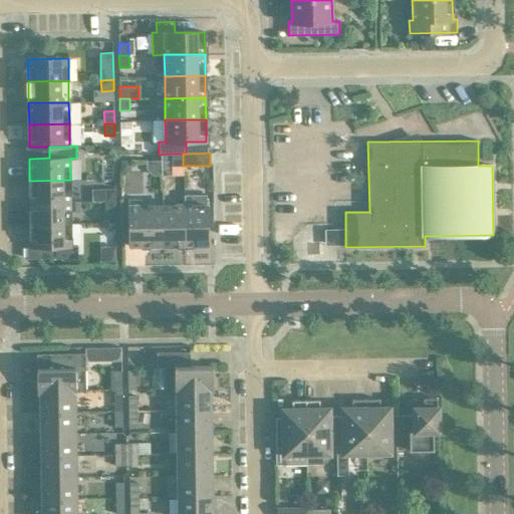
[(183,166),(183,154),(172,154),(172,166),(183,166)]
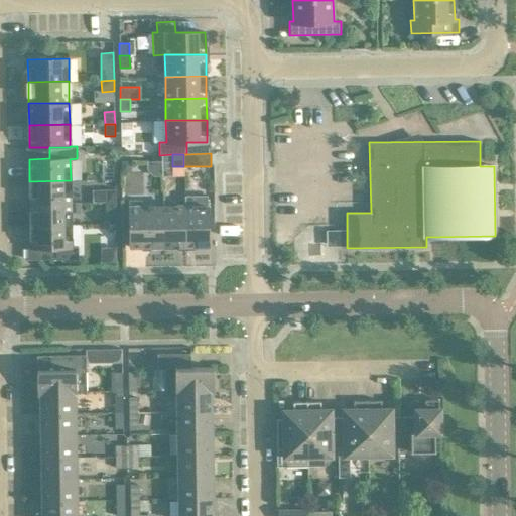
[(71,180),(29,181),(30,204),(71,203),(71,180)]
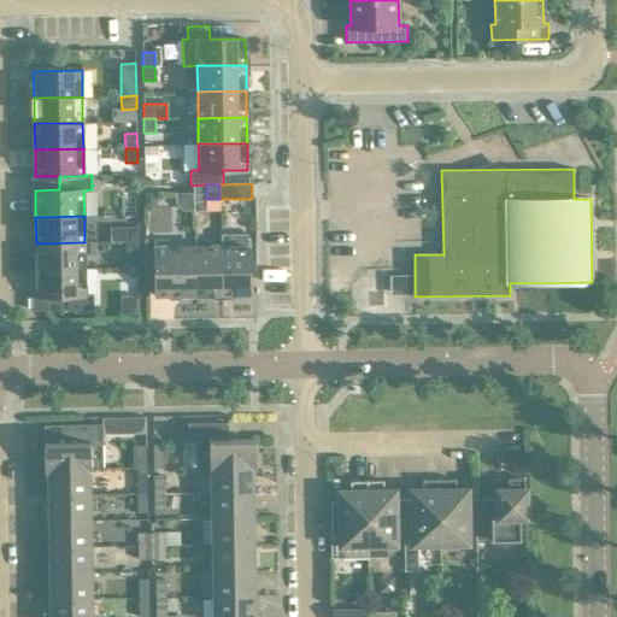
[(127,241),(139,241),(139,227),(127,227),(127,241)]
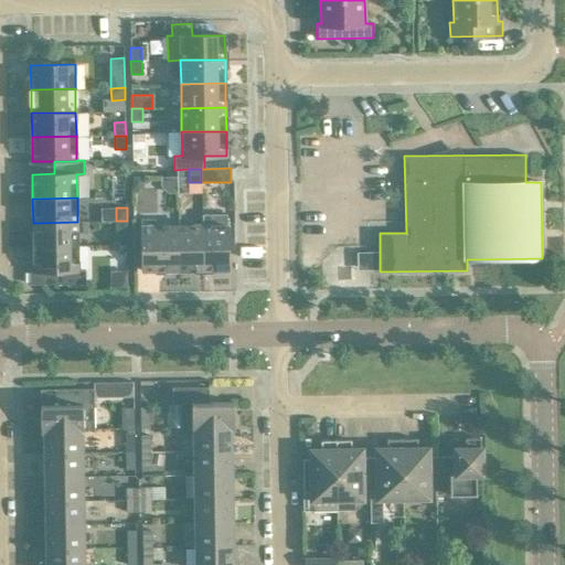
[(227,269),(227,225),(227,214),(202,214),(203,225),(203,269),(227,269)]
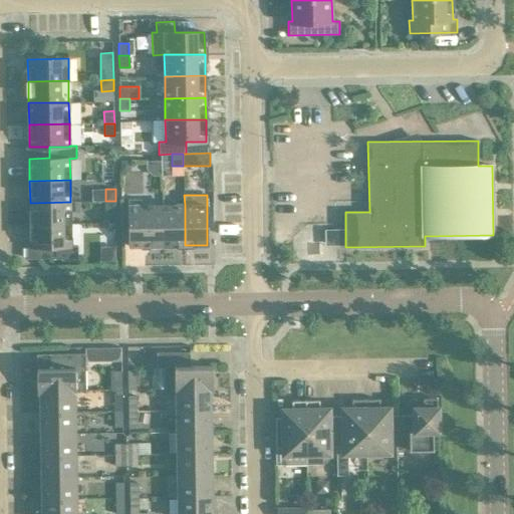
[(164,246),(163,205),(141,206),(141,199),(129,199),(129,246),(141,246),(164,246)]
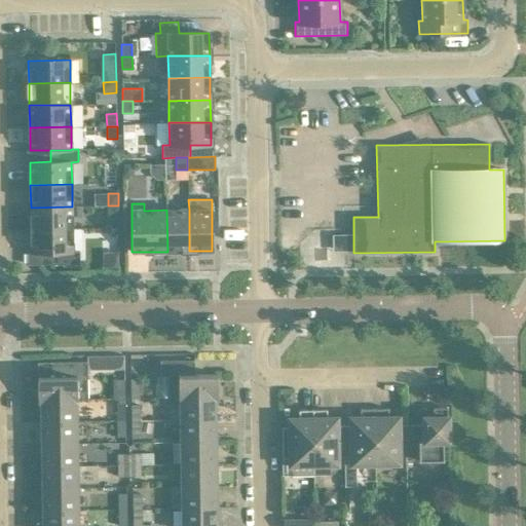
[(118,205),(108,205),(108,219),(118,218),(118,205)]
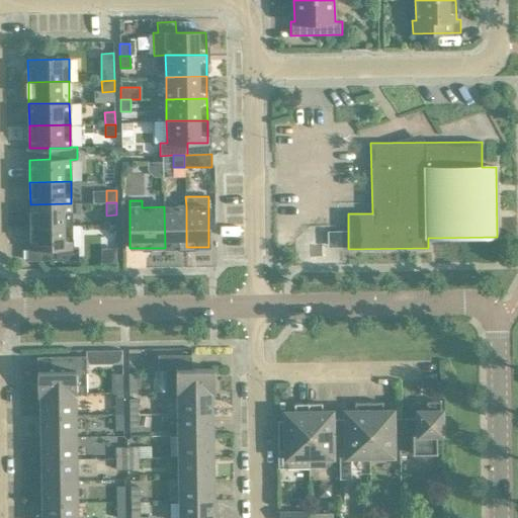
[(71,226),(71,203),(30,204),(30,226),(71,226)]
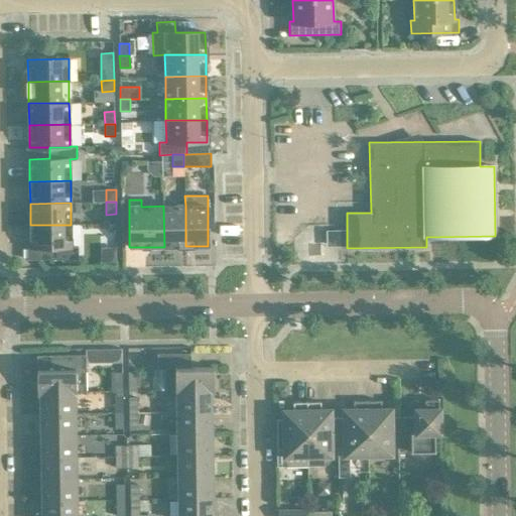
[(185,206),(163,206),(164,247),(185,246),(185,206)]
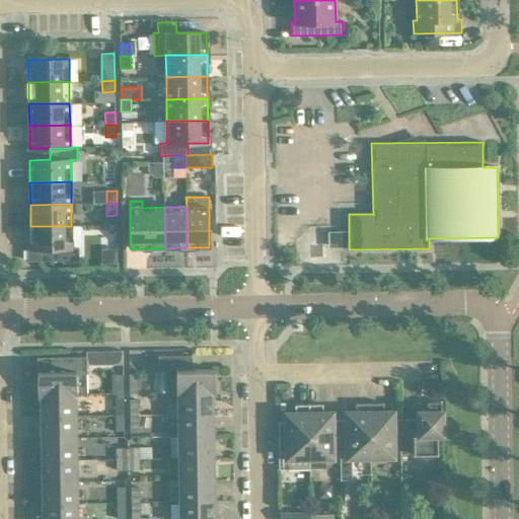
[(72,248),(71,226),(30,226),(31,249),(51,248),(51,261),(79,261),(78,247),(72,248)]
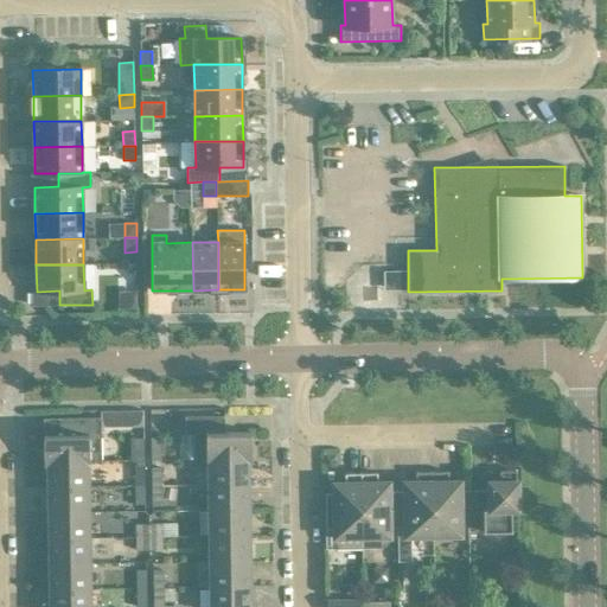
[(376,302),(378,268),(356,267),(355,301),(376,302)]
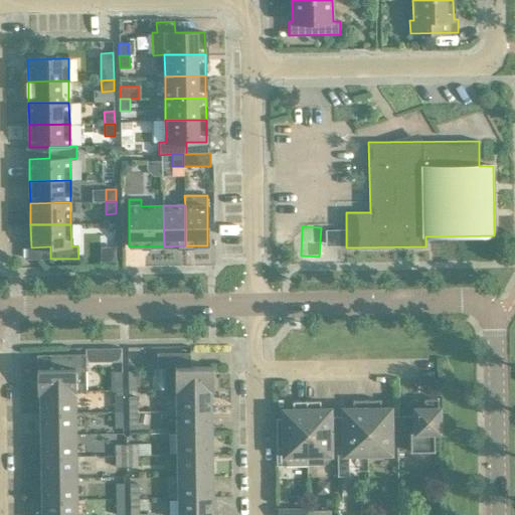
[(209,366),(191,366),(191,352),(157,353),(157,367),(165,367),(165,389),(175,389),(213,389),(213,376),(210,376),(209,366)]
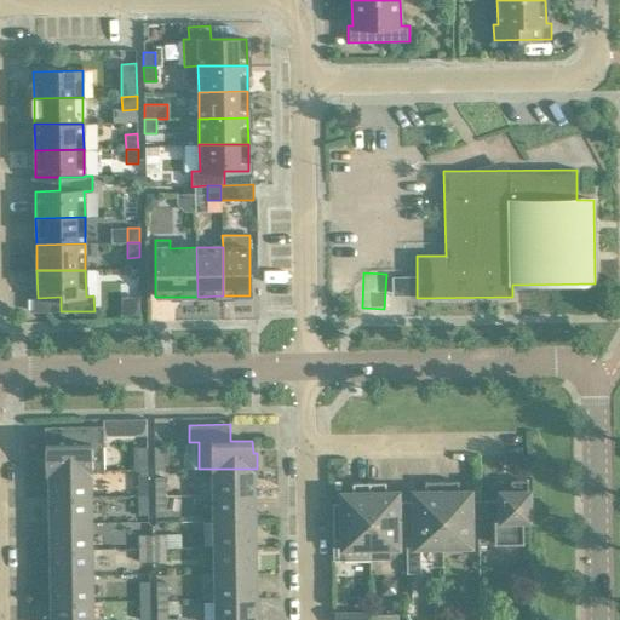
[(59,428),(59,445),(49,445),(49,457),(45,457),(45,471),(92,471),(91,445),(93,445),(93,426),(59,428)]
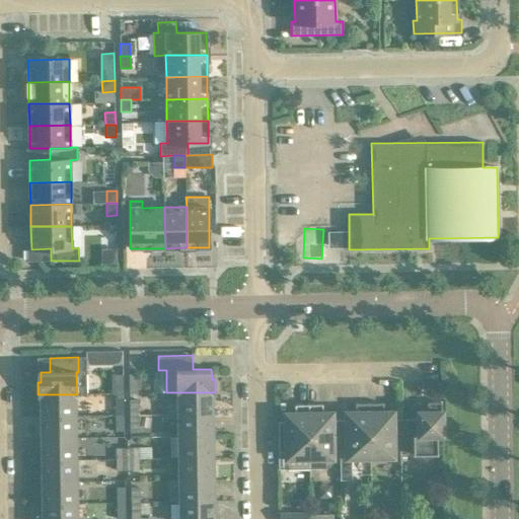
[(115,374),(116,393),(124,393),(123,374),(115,374)]
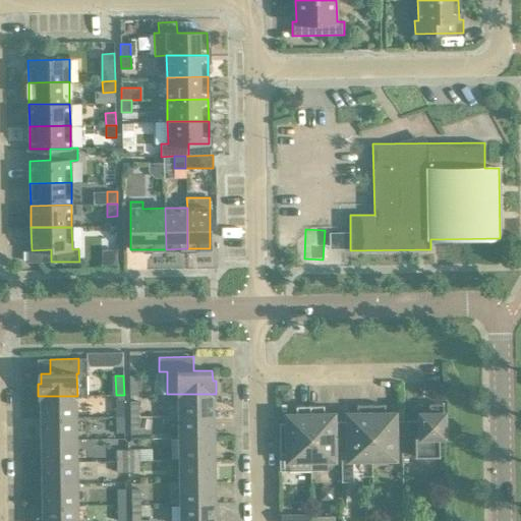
[(129,375),(130,395),(138,395),(137,375),(129,375)]
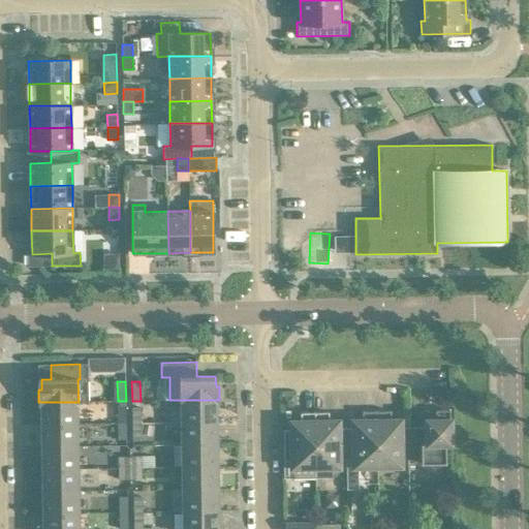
[(219,400),(180,400),(180,402),(182,401),(182,424),(216,424),(216,401),(219,401),(219,400)]
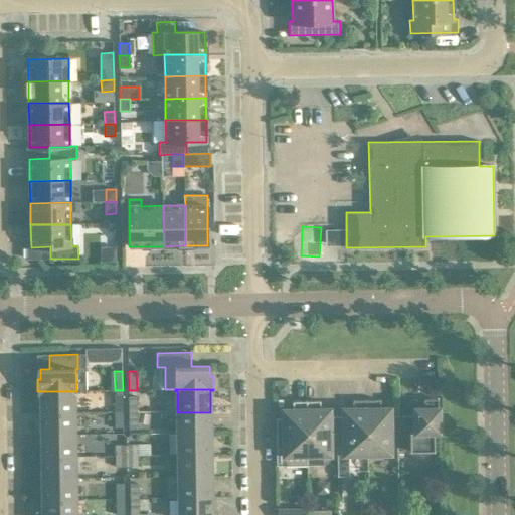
[(76,391),(37,391),(37,393),(41,393),(41,414),(74,414),(74,392),(76,392),(76,391)]
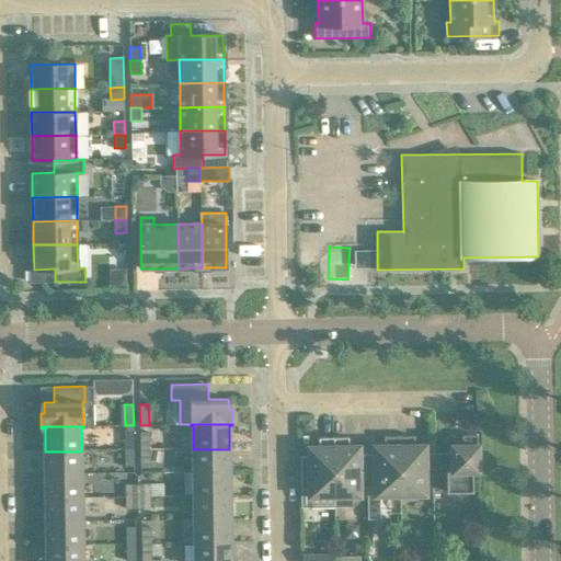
[(125,450),(134,450),(134,432),(125,432),(125,450)]
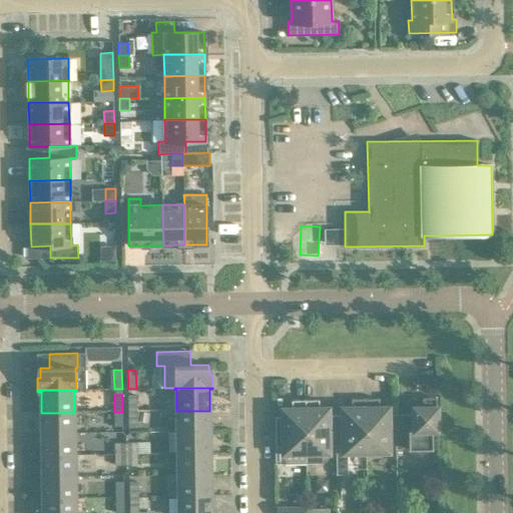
[(128,412),(136,412),(136,395),(128,395),(128,412)]
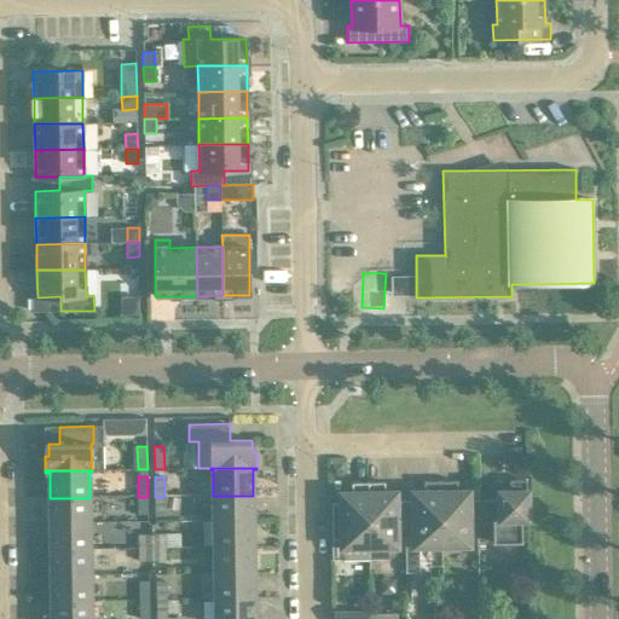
[(527,519),(527,479),(509,480),(509,490),(498,490),(498,499),(478,501),(478,537),(493,537),(493,543),(522,542),(521,519),(527,519)]
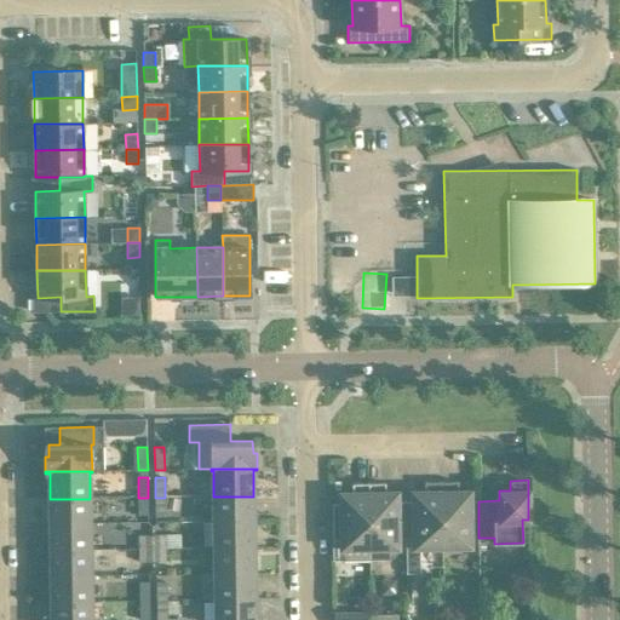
[(478,538),(478,501),(470,501),(470,492),(458,492),(458,481),(441,482),(442,547),(471,546),(470,538),(478,538)]
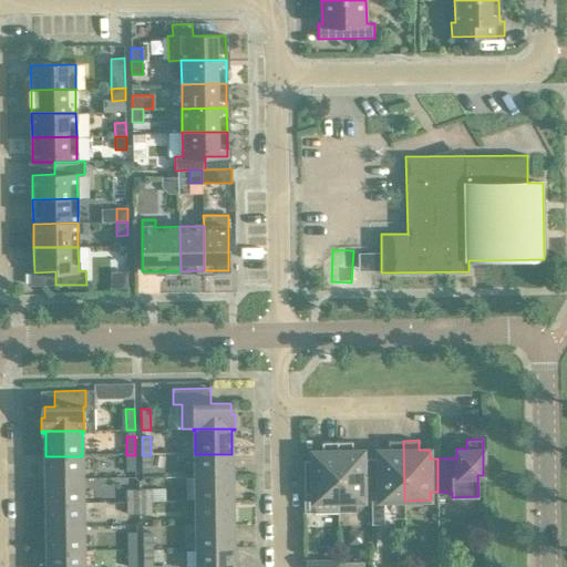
[(352,441),(337,442),(338,512),(356,512),(360,509),(363,506),(364,502),(363,493),(371,493),(371,459),(363,460),(363,451),(352,451),(352,441)]
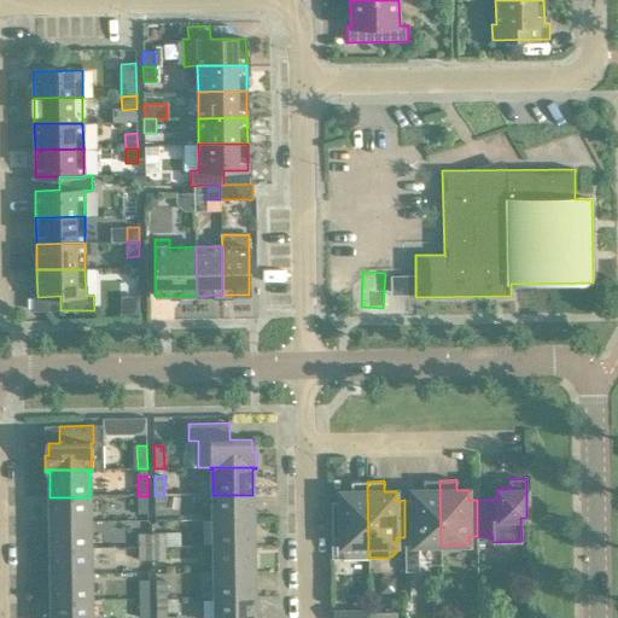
[(441,546),(439,481),(424,481),(424,490),(412,490),(412,500),(404,500),(404,537),(413,537),(413,546),(441,546)]
